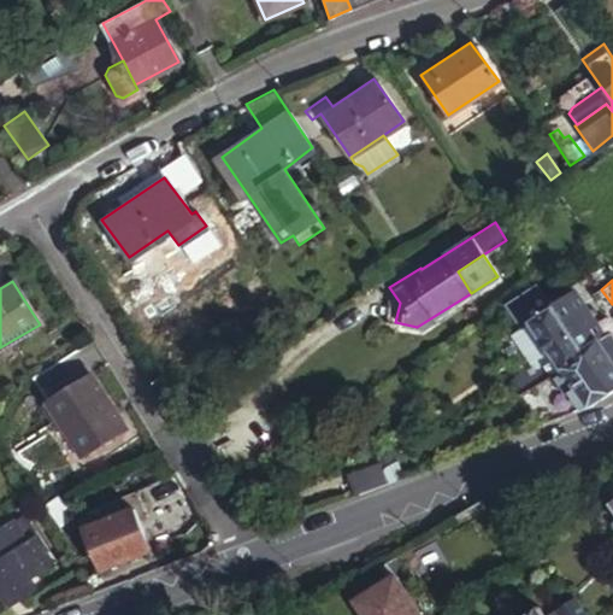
[(583,356),(550,306),(543,296),(536,285),(506,304),(520,328),(529,322),(561,369),(583,356)]
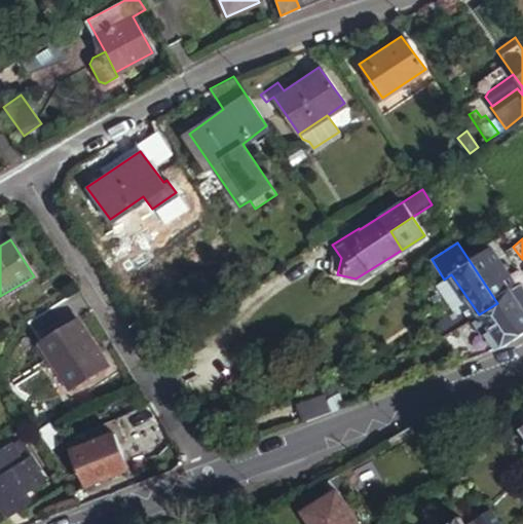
[(341,258),(332,245),(327,248),(322,270),(337,274),(341,258)]
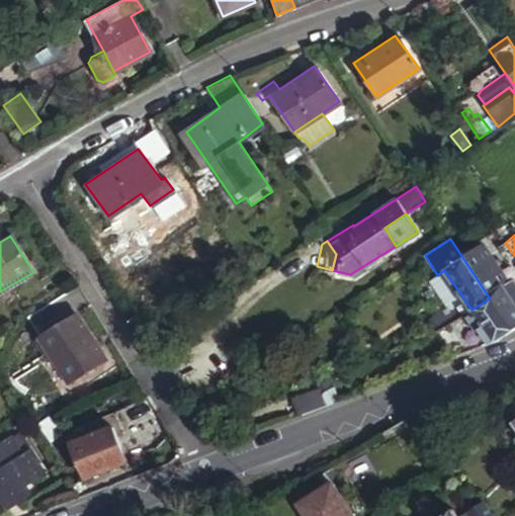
[(510,283),(484,243),(462,257),(490,298),(509,328),(514,324),(514,306),(503,287),(510,283)]
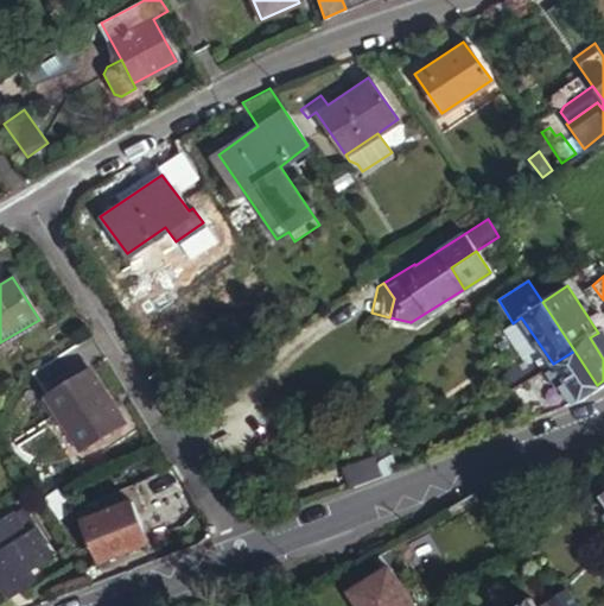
[(533,376),(542,370),(545,368),(551,368),(553,364),(521,317),(513,323),(502,330),(527,366),(533,376)]
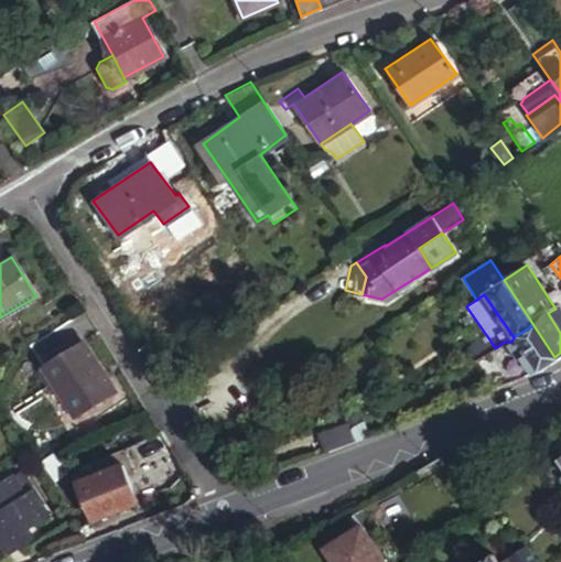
[(554,357),(533,325),(514,337),(524,354),(518,359),(527,371),(535,369),(554,357)]
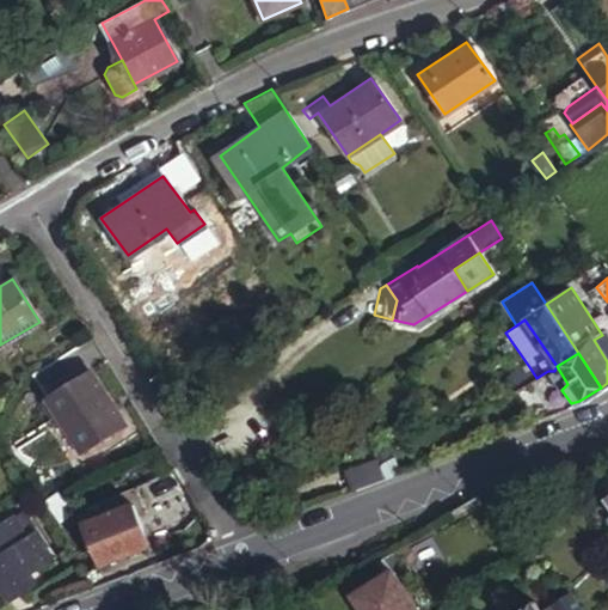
[(536,378),(530,368),(526,371),(522,366),(507,376),(516,390),(523,386),(536,378)]
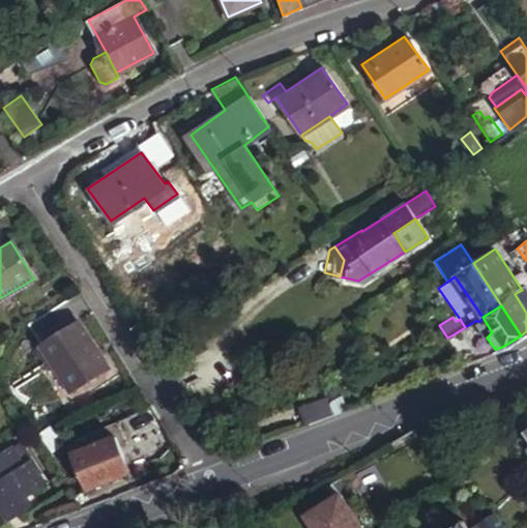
[(492,332),(482,317),(480,321),(475,321),(473,322),(481,334),(487,338),(492,332)]
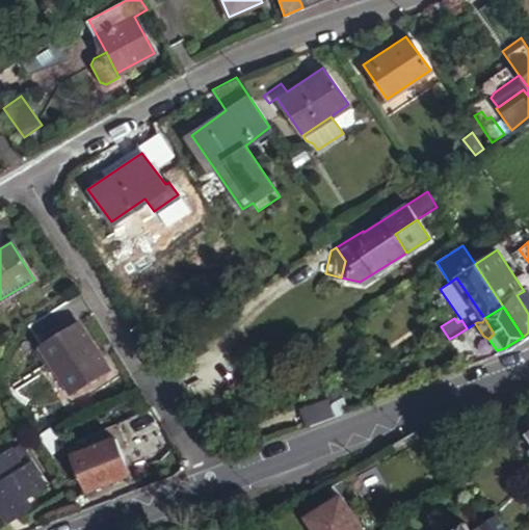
[(71,389),(108,364),(79,319),(41,343),(71,389)]
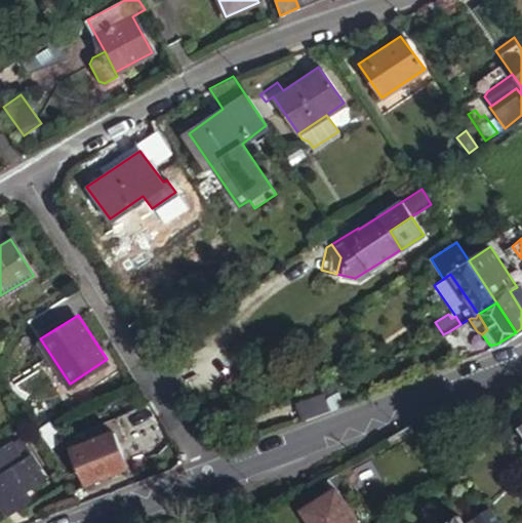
[(490,346),(482,334),(477,339),(483,349),(490,346)]
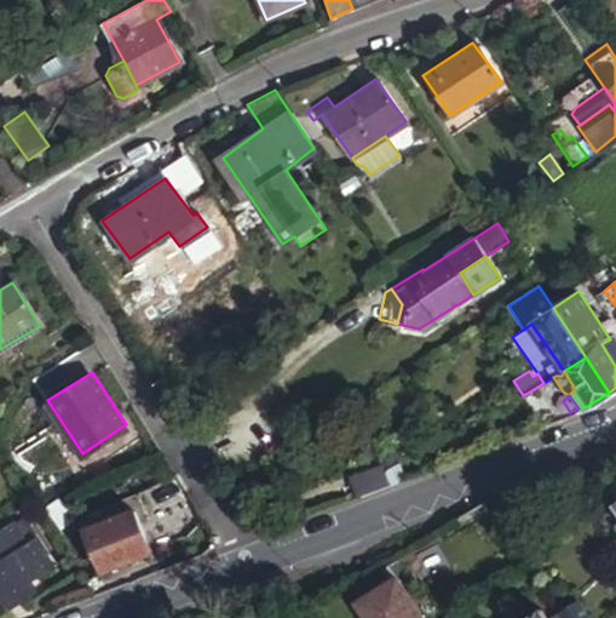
[(392,481),(403,476),(393,452),(380,458),(384,463),(392,481)]
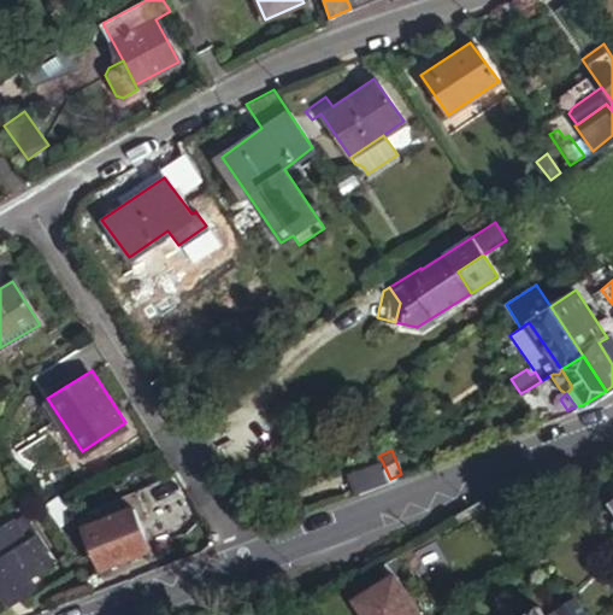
[(354,492),(390,479),(382,461),(347,476),(354,492)]
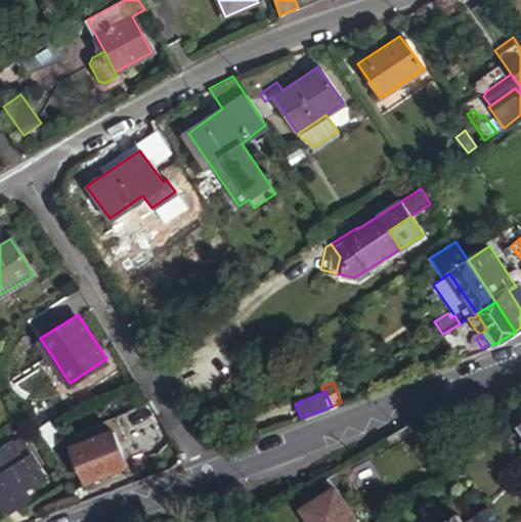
[(520,407),(513,414),(520,423),(509,431),(517,444),(520,440),(520,407)]
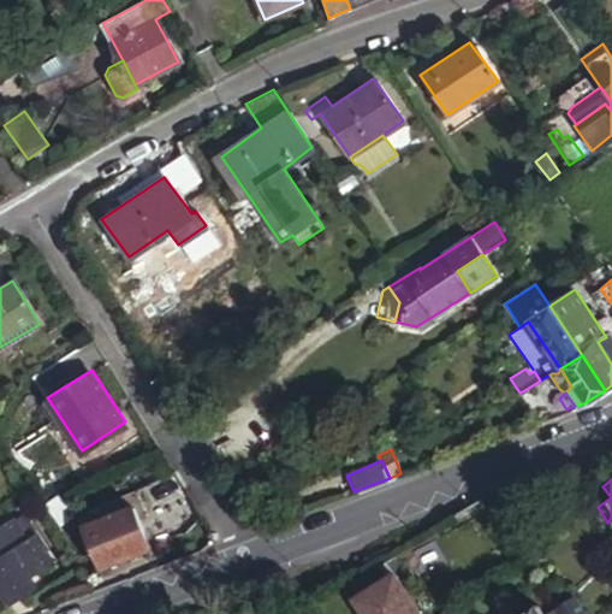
[(66,518),(57,506),(45,514),(54,526),(66,518)]
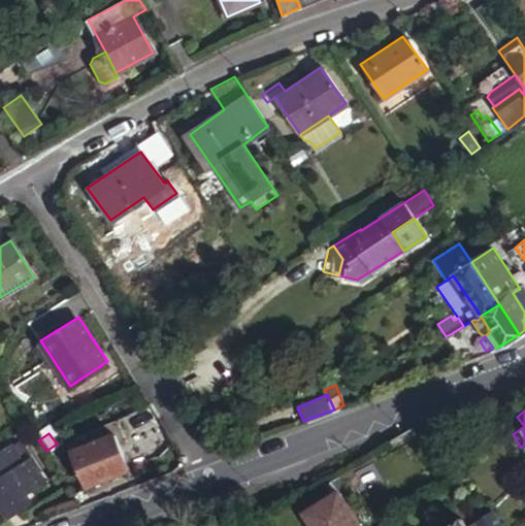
[(68,453),(85,489),(128,470),(112,433),(68,453)]
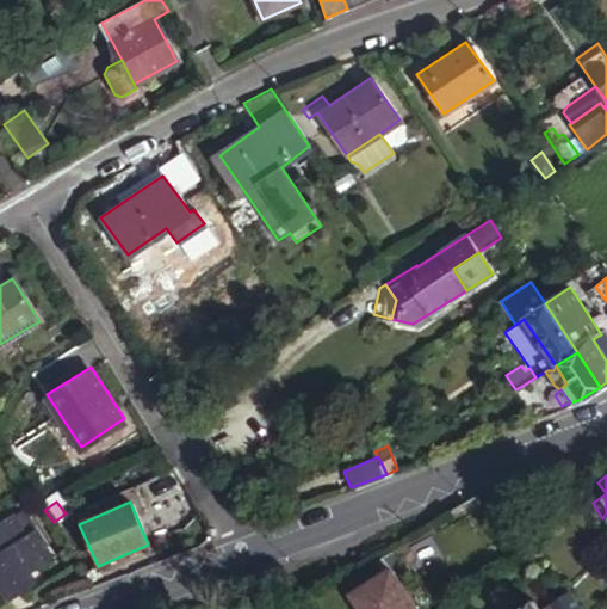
[(0,594),(2,597),(31,579),(26,570),(49,555),(33,531),(25,536),(11,515),(0,521),(0,594)]
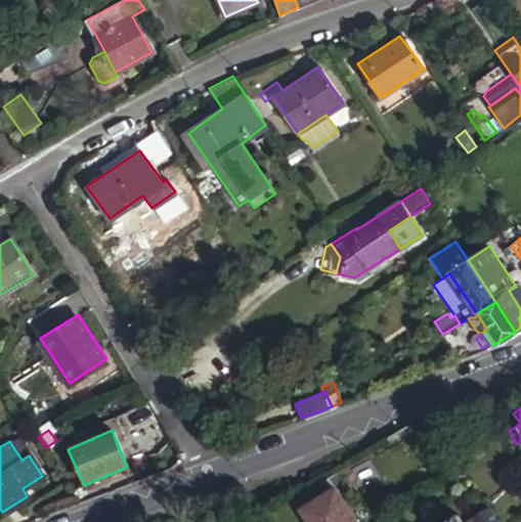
[(305,521),(352,521),(332,489),(298,511),(305,521)]
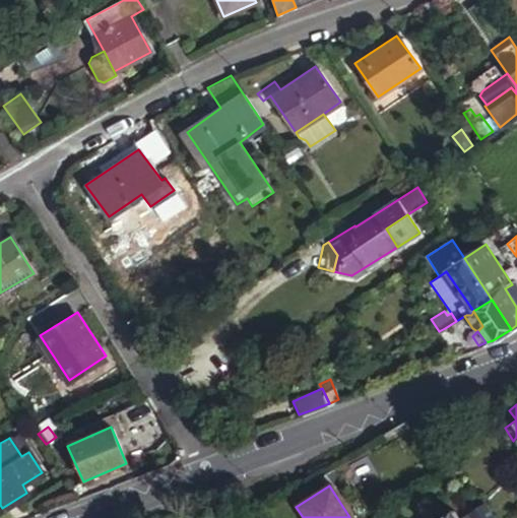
[(466,517),(493,517),(482,503),(464,514),(466,517)]
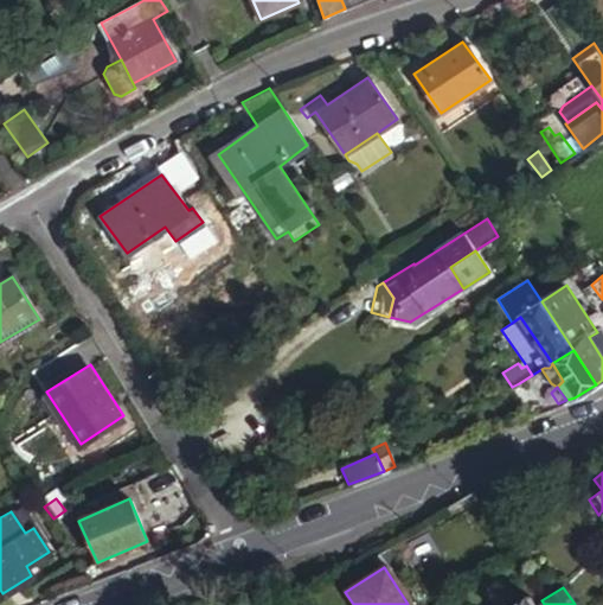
[(544,604),(541,600),(534,604),(531,604),(525,594),(508,604),(544,604)]
